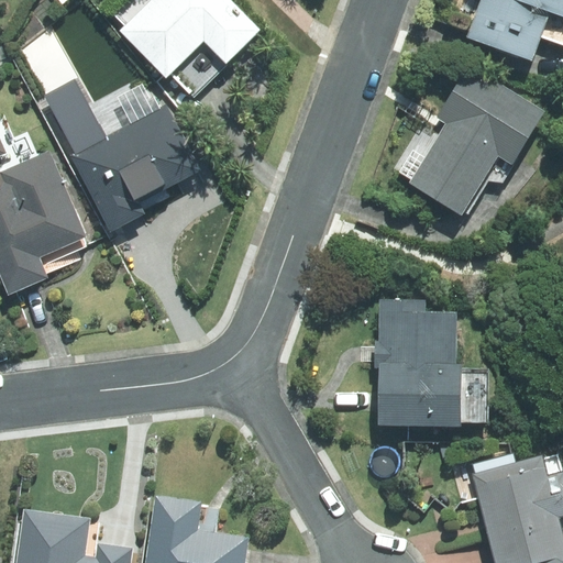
[(125,25),(121,30),(166,75),(170,72),(195,95),(260,30),(230,0),(119,0),(110,10),(125,25)]
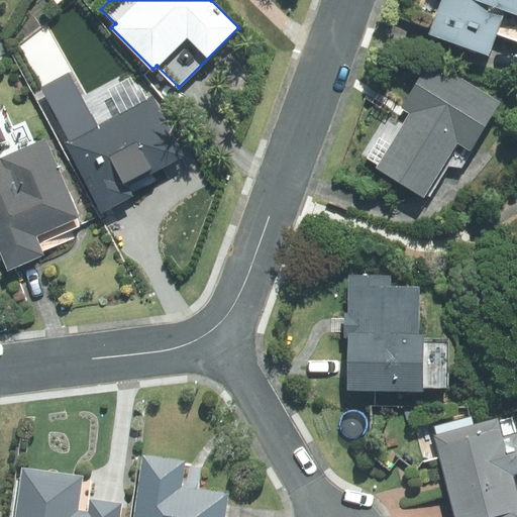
[(516,0),(440,0),(428,34),(489,56),(497,33),(516,40),(516,0)]
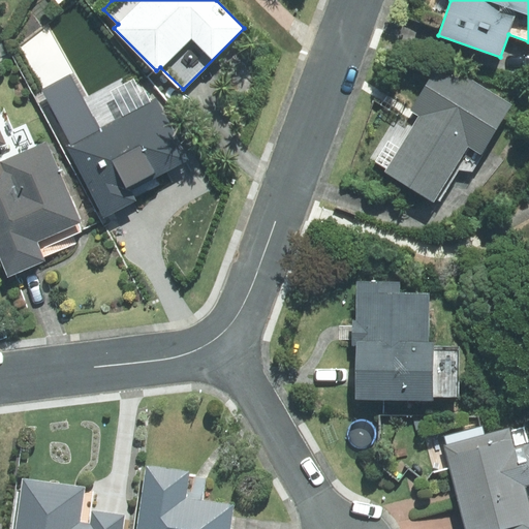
[(417,116),(383,173),(433,201),(435,198),(439,200),(458,170),(471,172),(512,103),(440,60),(409,111),(417,116)]
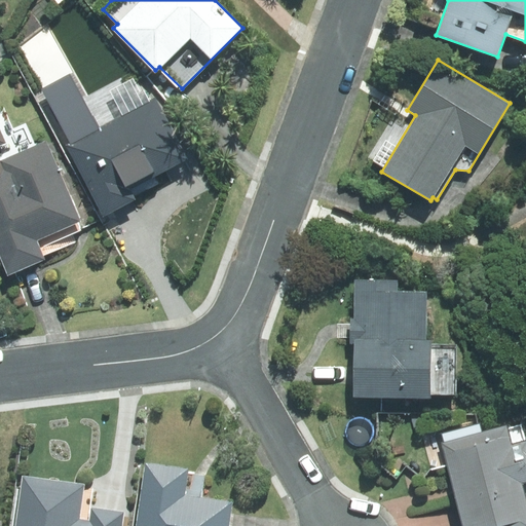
[(69,144),(65,146),(103,217),(136,199),(134,194),(156,183),(152,176),(185,158),(154,101),(149,104),(133,73),(89,96),(75,69),(39,88),(69,144)]
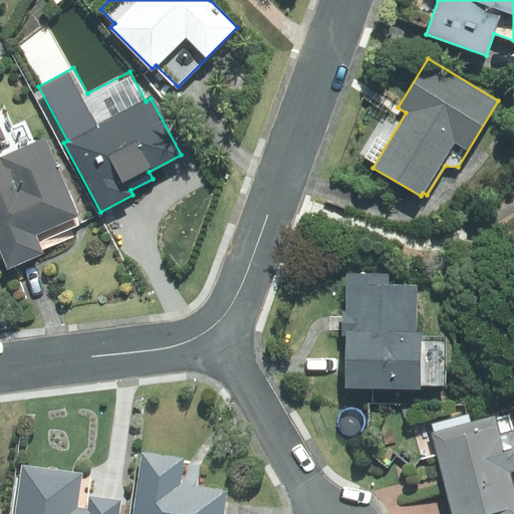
[(0,250),(7,268),(43,253),(41,249),(73,236),(70,229),(80,224),(43,139),(0,157),(0,142),(5,141),(0,127),(0,250)]
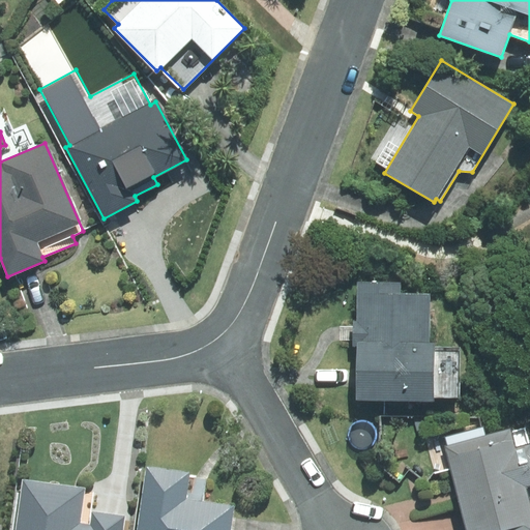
[(400,283),(355,283),(355,401),(434,402),(434,399),(459,399),(460,351),(435,350),(435,343),(430,343),(430,294),(400,294),(400,283)]
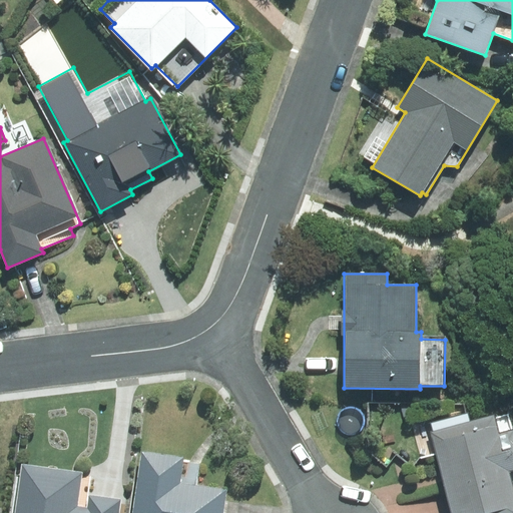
[(494,414),(431,431),(452,512),(512,512),(512,481),(512,482),(509,471),(512,469),(512,429),(512,430),(508,414),(495,417),(494,414)]
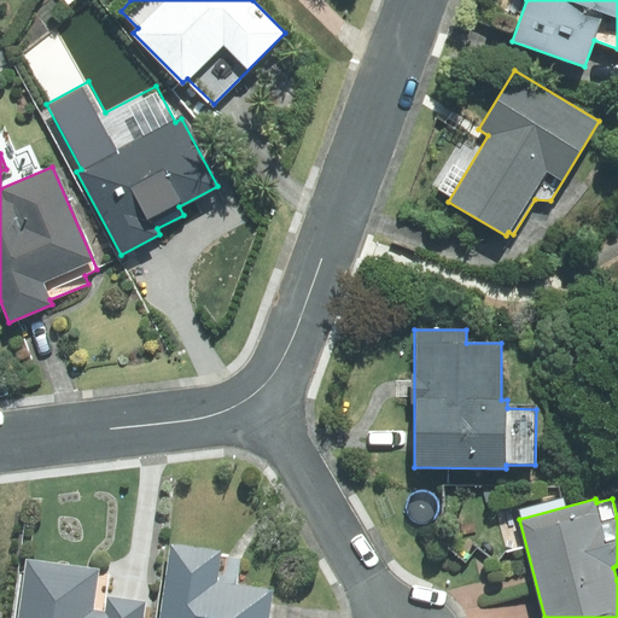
[(222,551),(170,543),(158,617),(269,617),(274,589),(219,582),(222,551)]
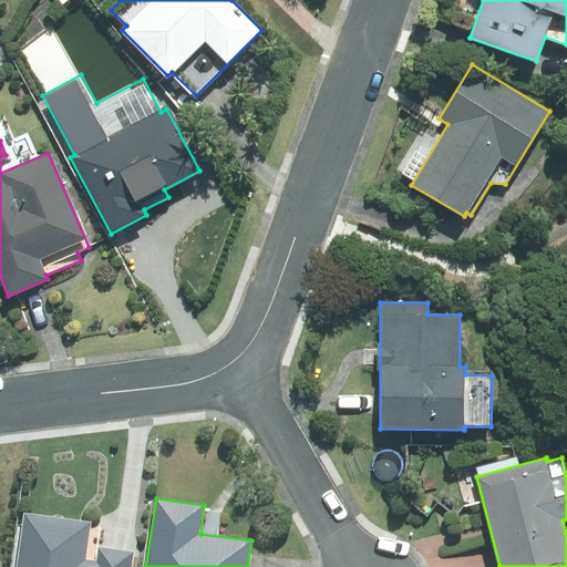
[(133,566),(135,552),(98,546),(101,526),(91,525),(92,521),(23,512),(14,566),(133,566)]
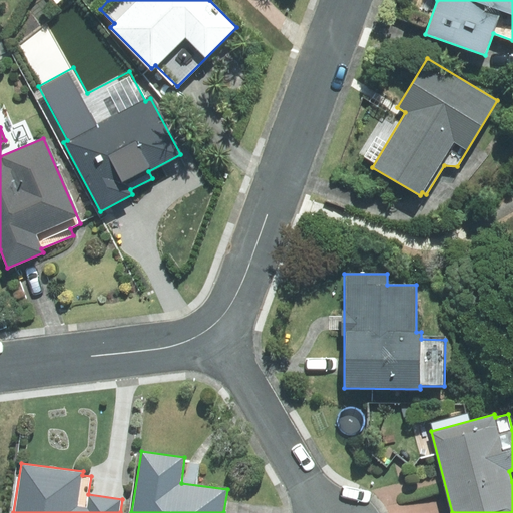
All buildings are outlined.
